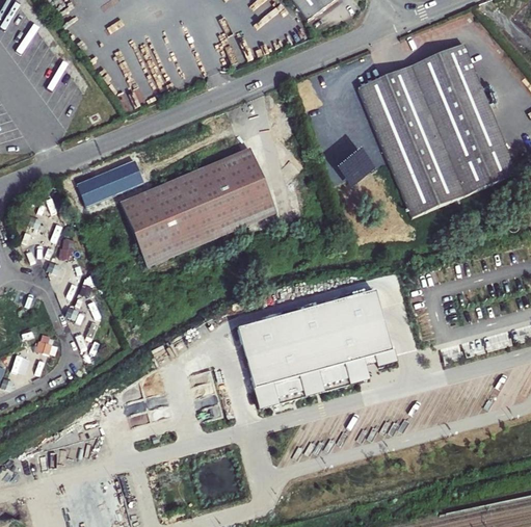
[(289,0),(300,16),(322,0),(289,0)]
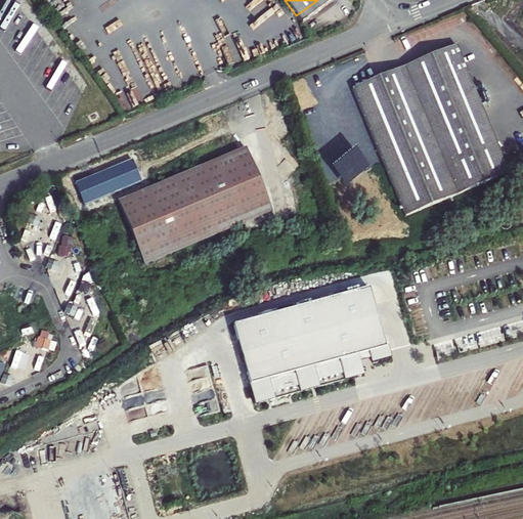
[(504,169),(450,41),(346,84),(398,213),(504,169)]
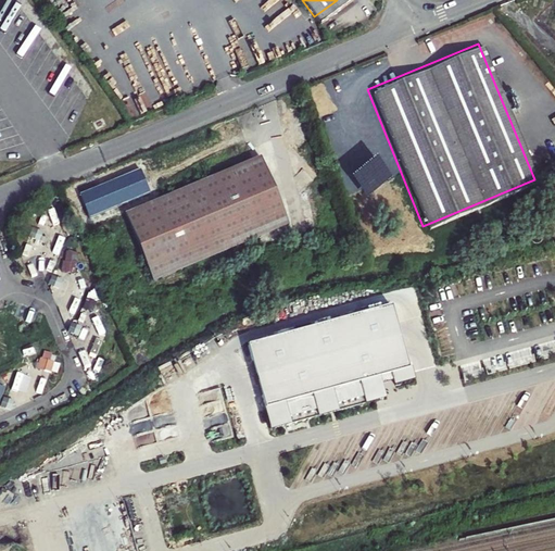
[(261,153),(125,210),(152,276),(289,220),(261,153)]
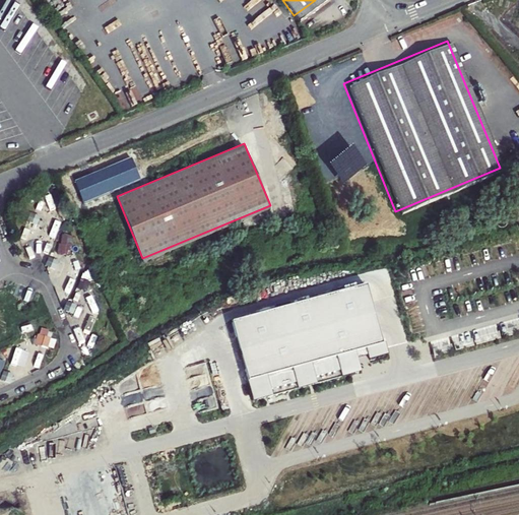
[(37,211),(31,209),(28,217),(34,219),(37,211)]
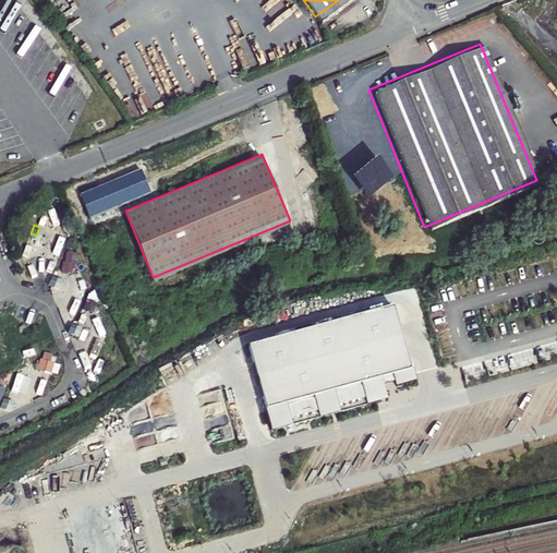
[(52,232),(48,247),(63,252),(68,237),(52,232)]
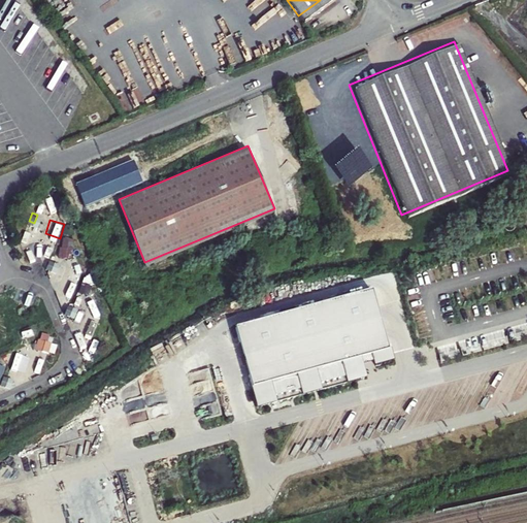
[(73,254),(77,234),(66,232),(61,252),(73,254)]
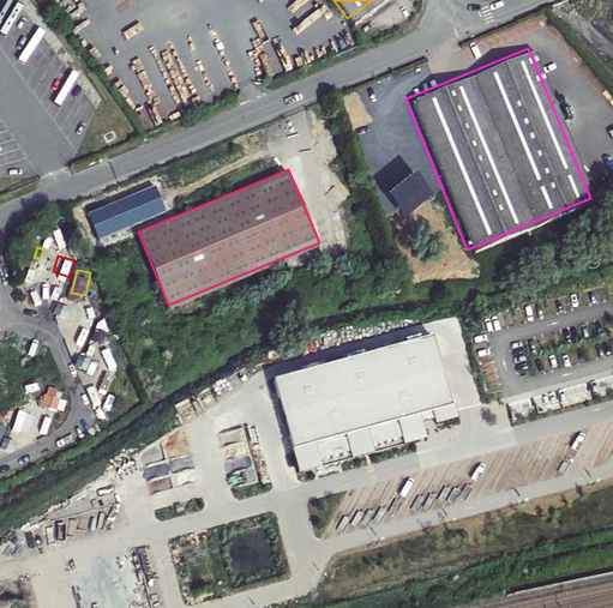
[(65,302),(59,300),(55,309),(61,312),(65,302)]
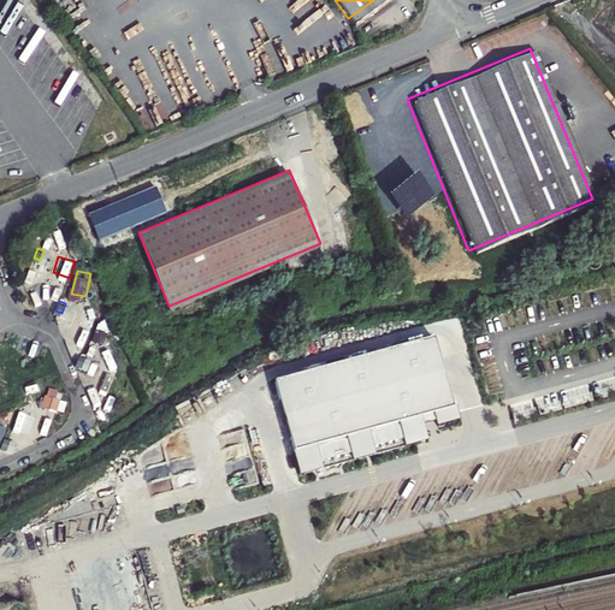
[(435,335),(276,378),(302,472),(425,438),(421,422),(436,419),(437,427),(460,421),(456,404),(454,406),(435,335)]
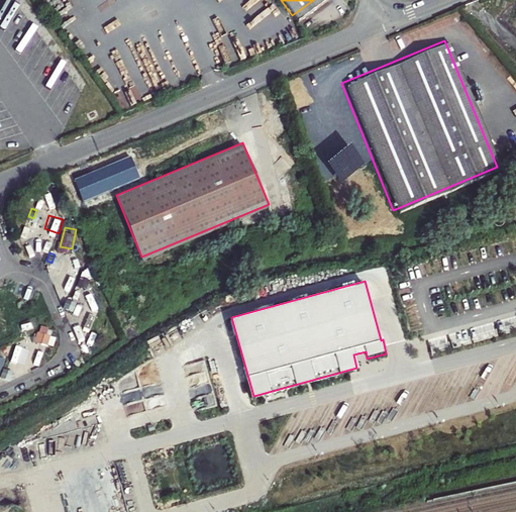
[(73,299),(68,297),(65,304),(70,306),(73,299)]
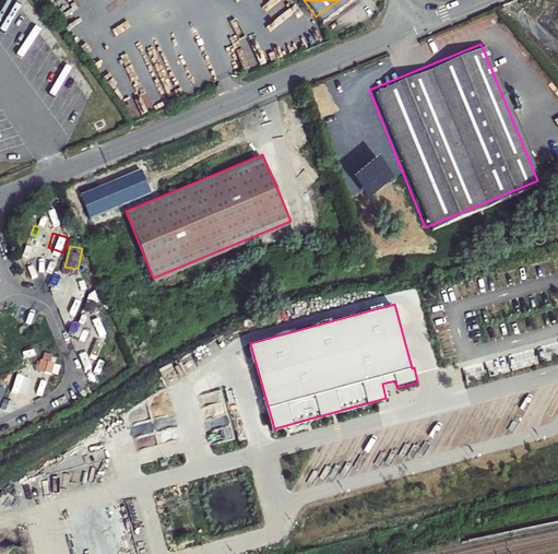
[(54,357),(56,350),(47,346),(40,364),(60,370),(63,361),(54,357)]
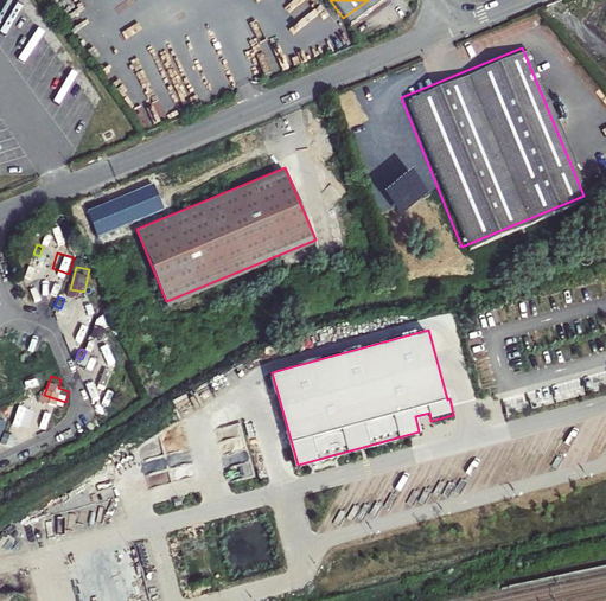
[(17,419),(32,423),(37,404),(21,401),(17,419)]
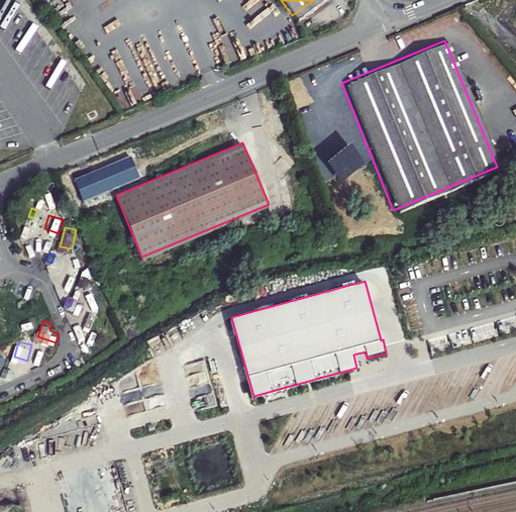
[(9,368),(4,366),(1,374),(7,376),(9,368)]
